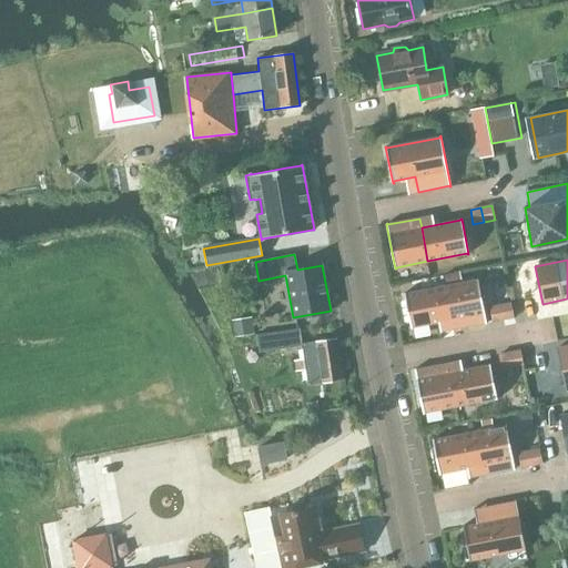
[(485,324),(486,324),(477,279),(476,279),(477,280),(445,286),(450,320),(453,328),(485,323),(485,324)]
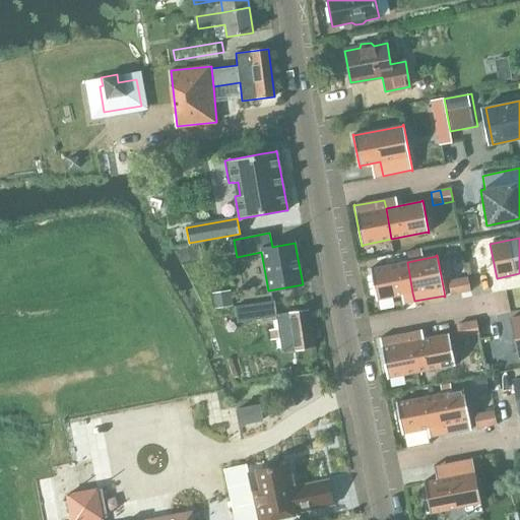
[(371,268),(370,268),(376,301),(377,301),(377,300),(412,293),(407,262),(371,269),(371,268)]
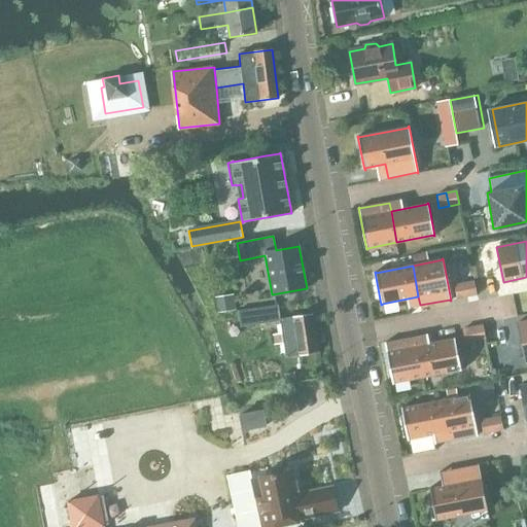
[(473,281),(464,283),(466,296),(477,294),(473,281)]
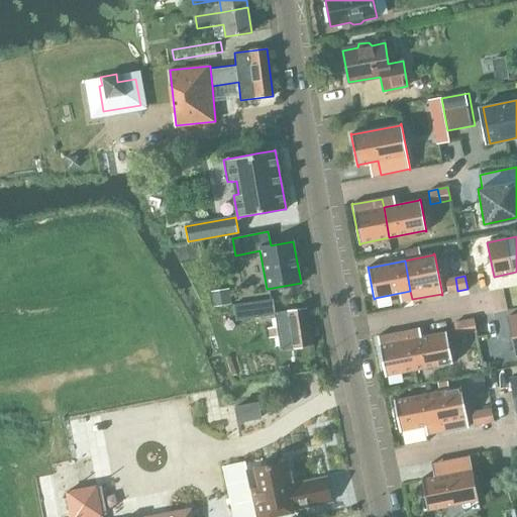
[(455,278),(445,280),(447,293),(457,291),(455,278)]
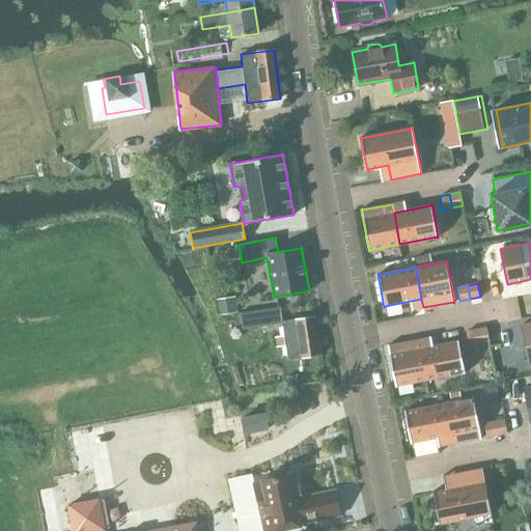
[(218,298),(220,311),(240,308),(238,296),(218,298)]
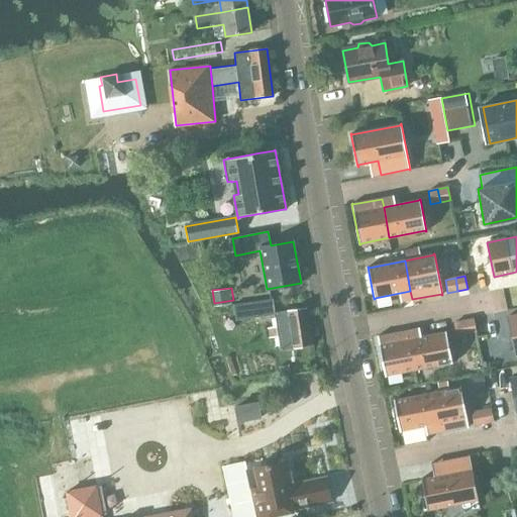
[(273,336),(278,335),(280,350),(312,345),(306,307),(275,312),(273,299),(233,304),(235,320),(274,314),(276,327),(271,328),(273,336)]
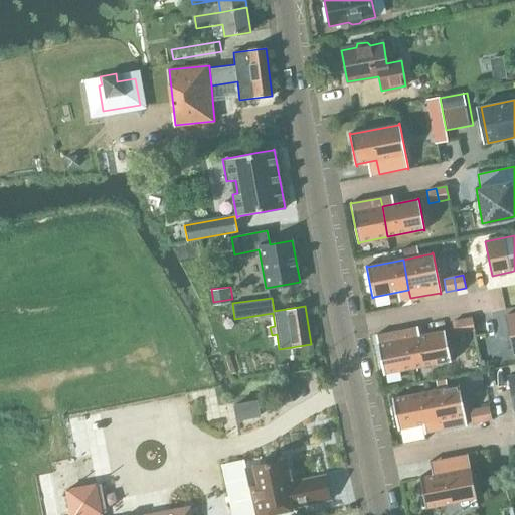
[(514,313),(505,315),(513,354),(514,353),(514,313)]
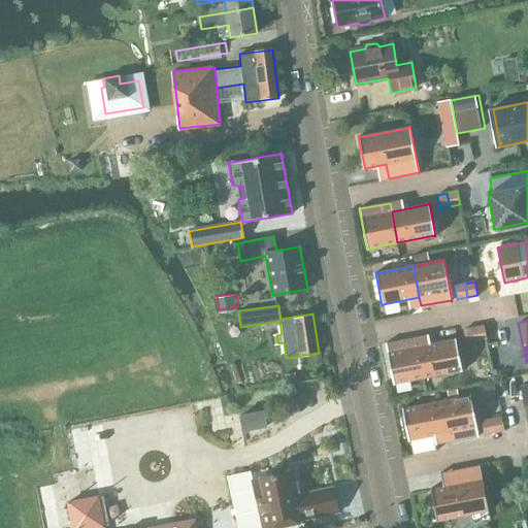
[(484,326),(473,328),(475,341),(486,339),(484,326)]
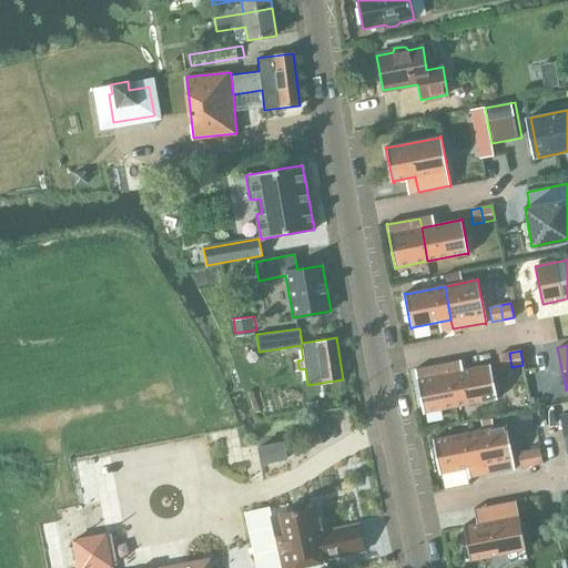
[(509,353),(498,355),(501,369),(511,367),(509,353)]
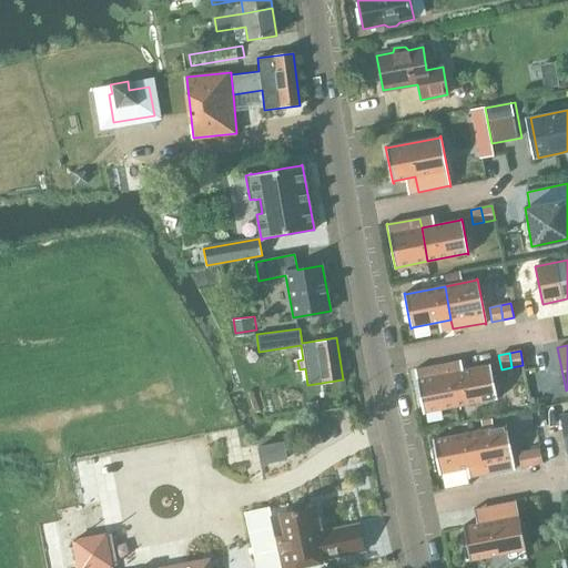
[(456,406),(449,373),(447,364),(416,369),(415,368),(414,369),(423,414),(424,414),(424,413),(456,406)]
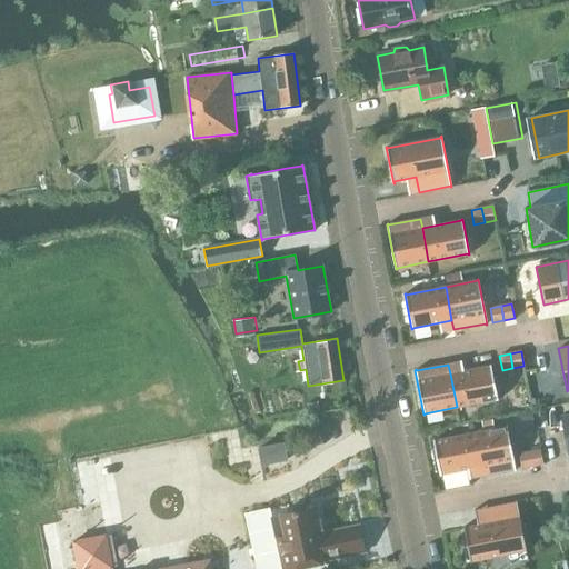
[(490,365),(489,365),(490,366),(450,373),(457,407),(496,399),(497,400),(498,400),(490,365)]
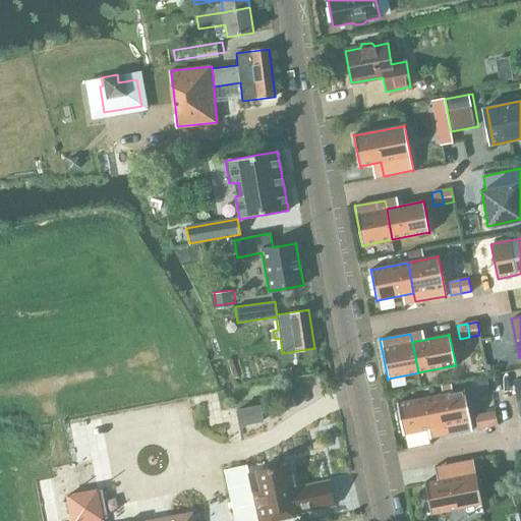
[(463,391),(433,396),(440,427),(441,436),(470,429),(471,430),(472,430),(464,390),(463,390),(463,391)]
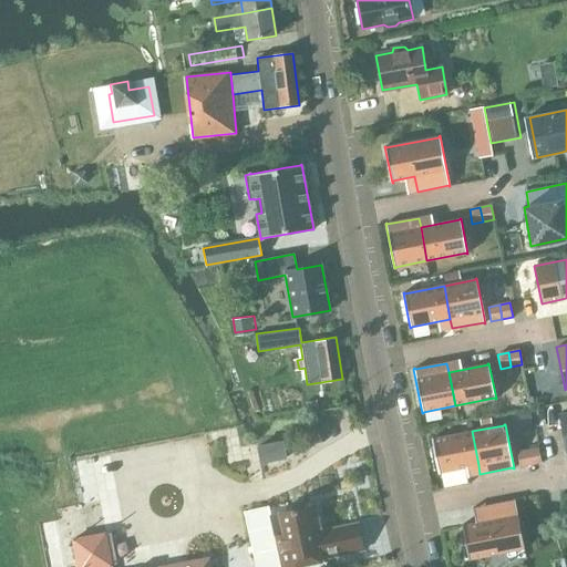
[(433,437),(431,439),(439,474),(440,474),(440,473),(478,465),(472,431),(433,439),(433,437)]
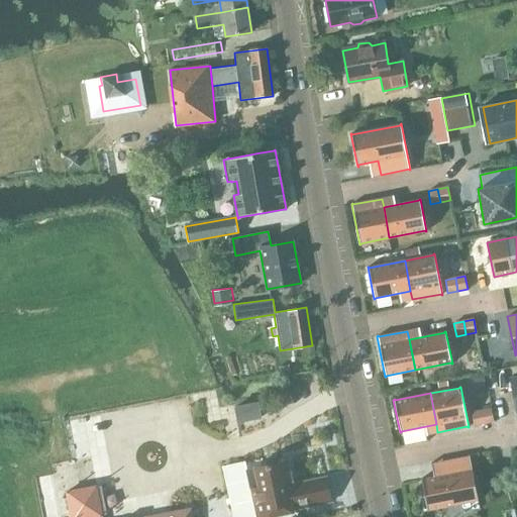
[(235,407),(238,422),(261,418),(257,403),(235,407)]
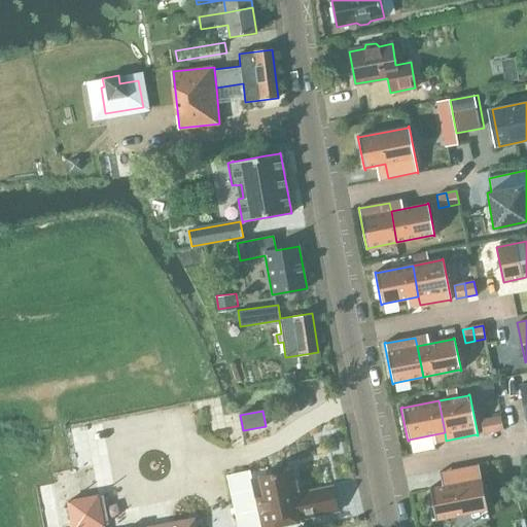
[(226,418),(230,432),(239,431),(236,416),(226,418)]
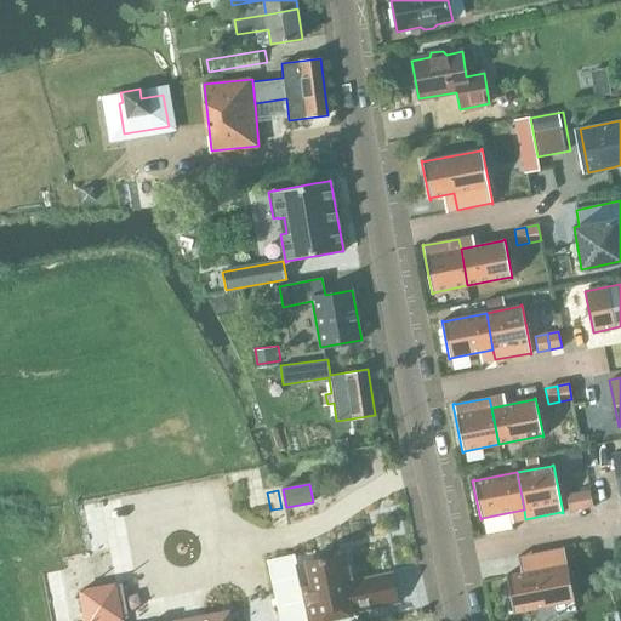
[(590,491),(577,493),(581,508),(593,506),(590,491)]
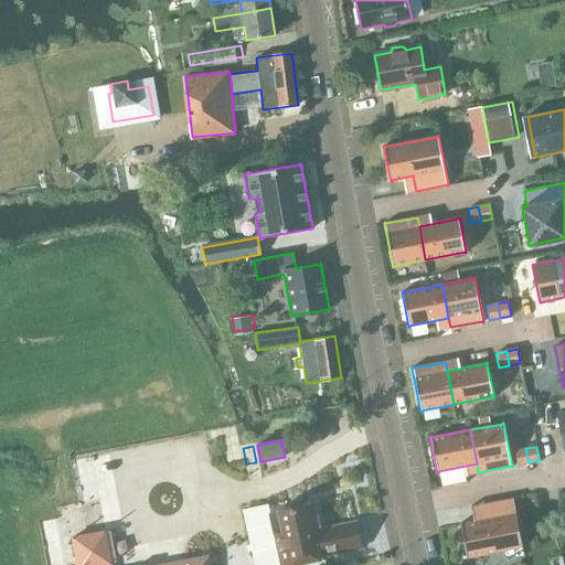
[(525,448),(514,450),(518,465),(529,462),(525,448)]
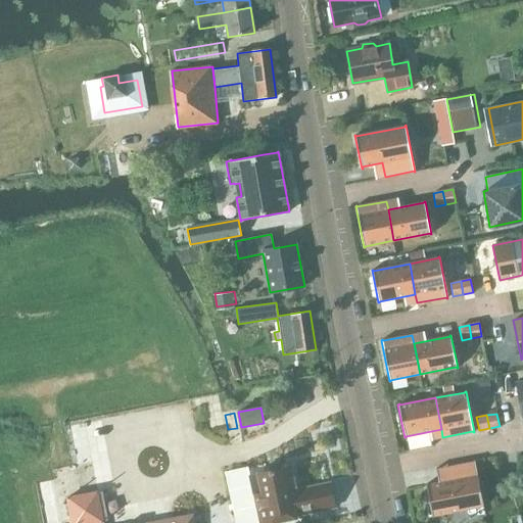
[(427,484),(426,484),(433,517),(434,517),(434,516),(482,506),(482,507),(484,507),(475,461),(473,461),(474,462),(445,467),(447,481),(427,484)]
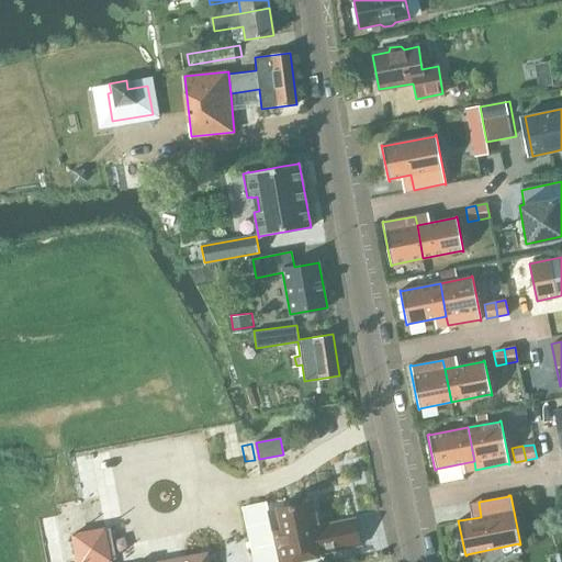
[(279,561),(290,561),(312,558),(324,555),(323,553),(360,546),(353,519),(317,527),(312,502),(278,509),(282,530),(273,532),(279,561)]
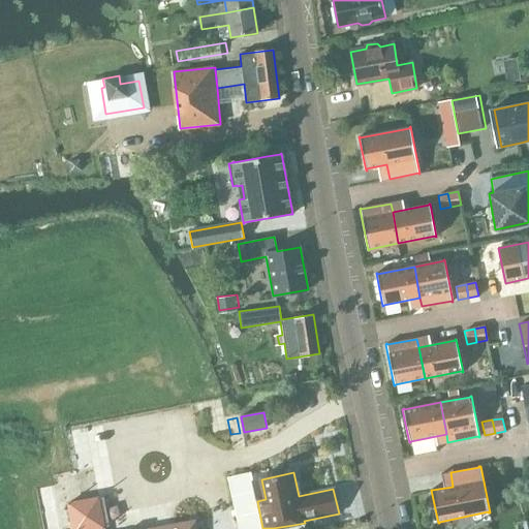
[(98,528),(104,528),(98,497),(68,503),(72,528),(98,528)]
